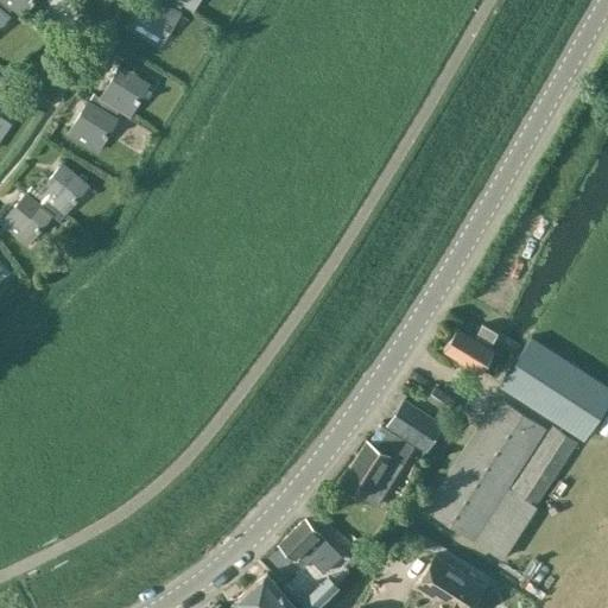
[(0,0),(0,6),(4,1),(12,8),(21,17),(35,0),(0,0)]
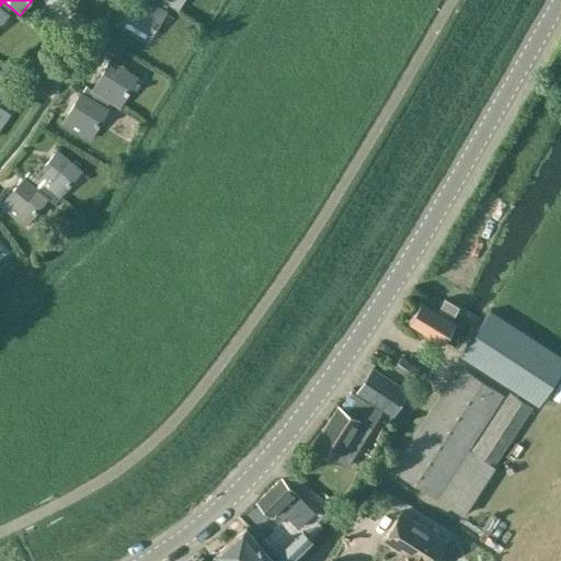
[(163,11),(168,3),(162,0),(158,0),(156,6),(147,1),(145,0),(134,0),(121,24),(149,42),(165,12),(163,11)]
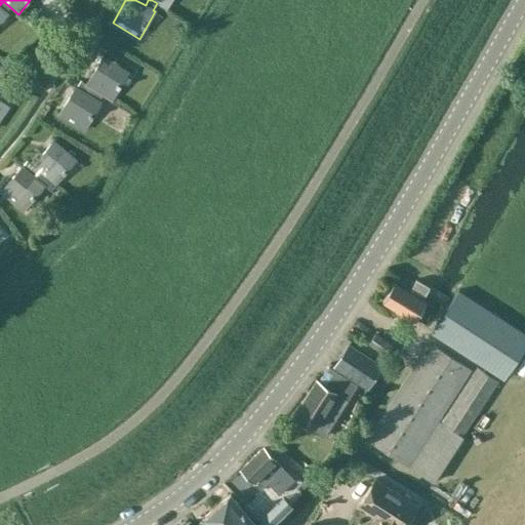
[(148,0),(152,0),(157,3),(166,8),(171,0),(137,0),(137,1),(146,5),(148,0)]
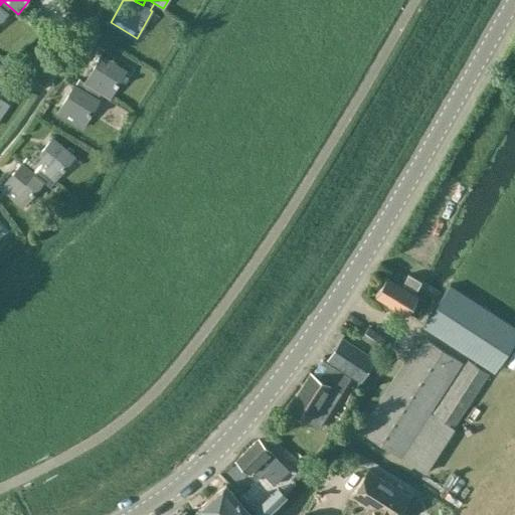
[(5,13),(10,7),(3,1),(0,5),(0,23),(7,14),(5,13)]
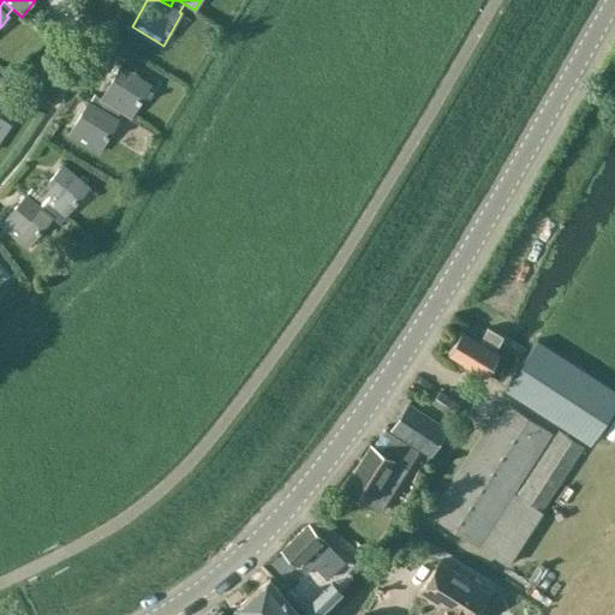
[(102,100),(97,108),(106,114),(111,106),(120,111),(131,118),(150,85),(119,67),(100,99),(102,100)]
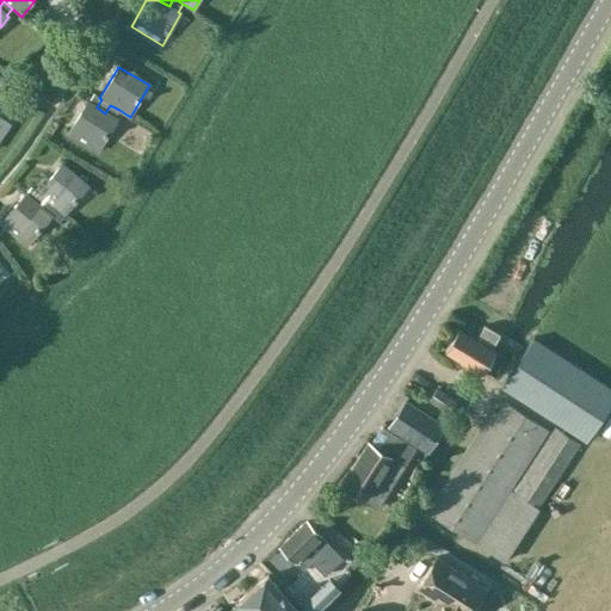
[(115,118),(119,110),(110,105),(105,113),(97,107),(86,102),(67,134),(98,152),(117,119),(115,118)]
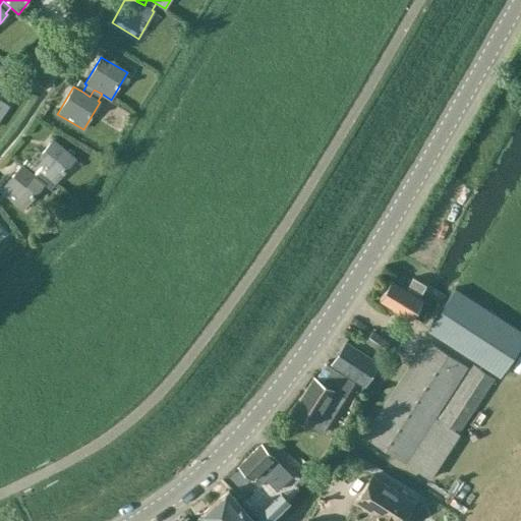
[(25,159),(20,165),(27,172),(35,177),(40,171),(55,183),(75,160),(52,139),(32,164),(25,159)]
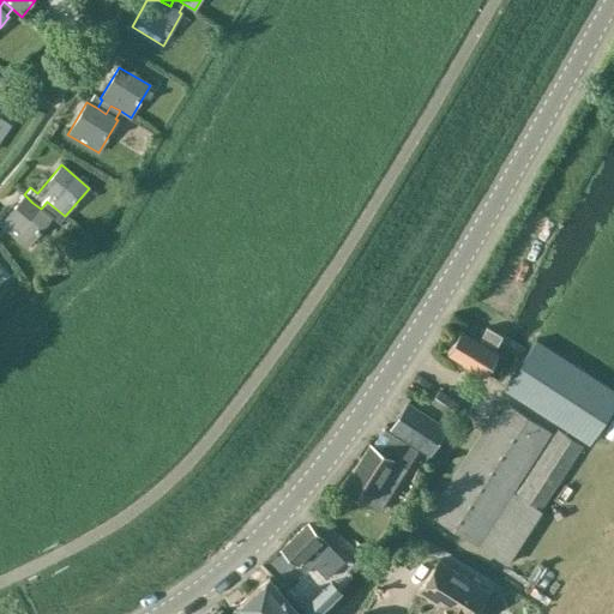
[(24,194),(0,223),(28,247),(52,218),(59,224),(65,216),(47,202),(41,209),(32,203),(24,194)]
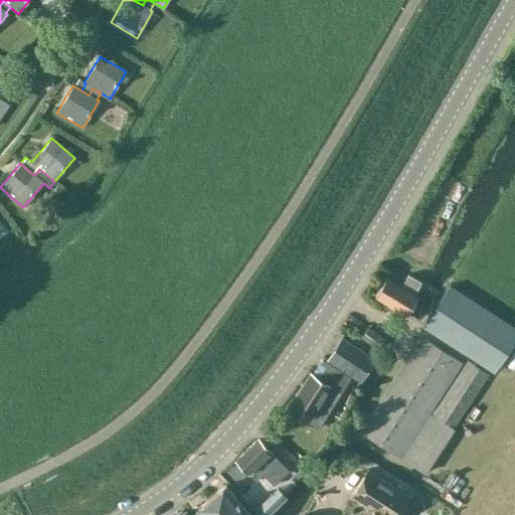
[(413,294),(420,282),(408,275),(401,286),(386,277),(375,296),(406,315),(417,297),(413,294)]
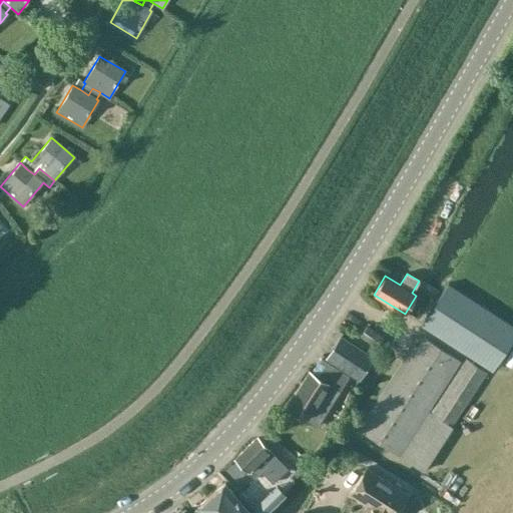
[(512,331),(512,330),(453,291),(446,286),(420,326),(488,370),(501,350),(512,331)]
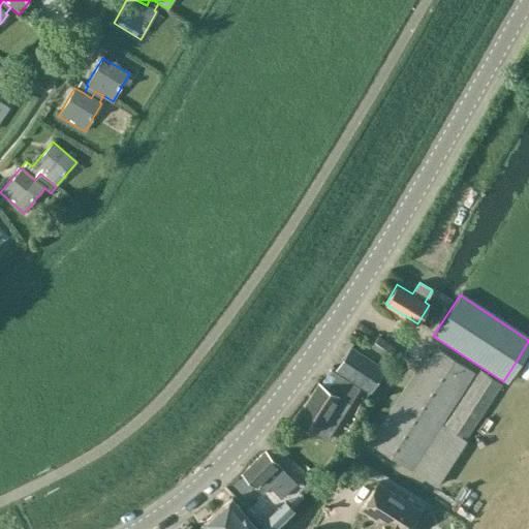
[(387,359),(395,348),(377,336),(371,346),(387,359)]
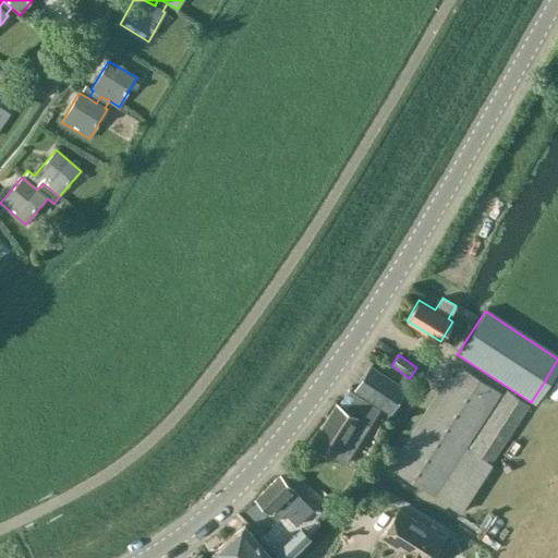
[(370,367),(354,390),(368,400),(390,413),(405,389),(370,367)]
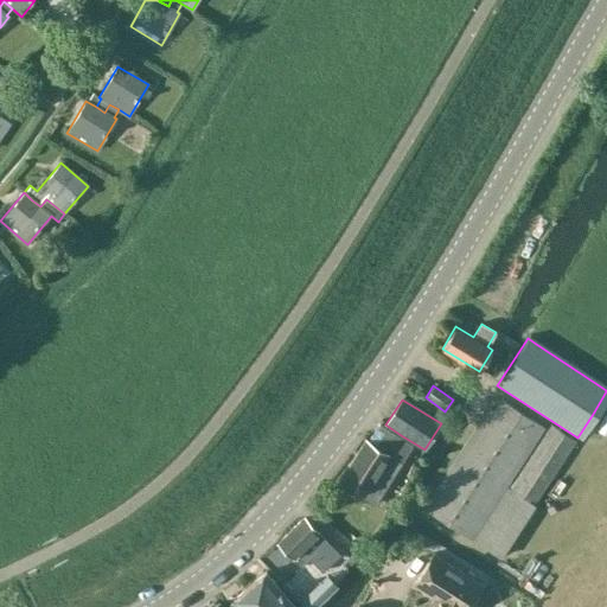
[(493,411),(489,408),(423,508),(500,557),(534,505),(541,493),(575,440),(550,425),(547,430),(500,400),(493,411)]
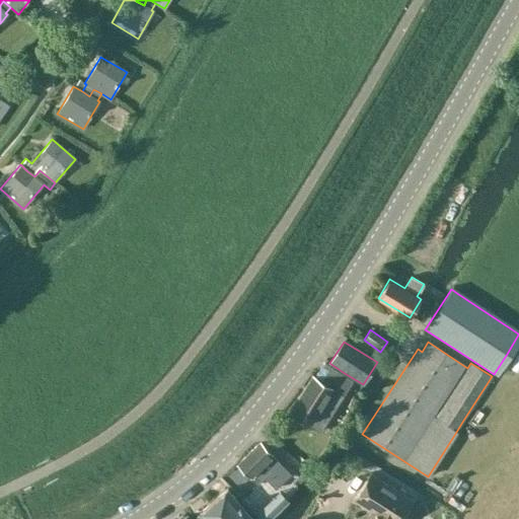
[(312,376),(290,413),(320,431),(353,380),(323,363),(314,377),(312,376)]
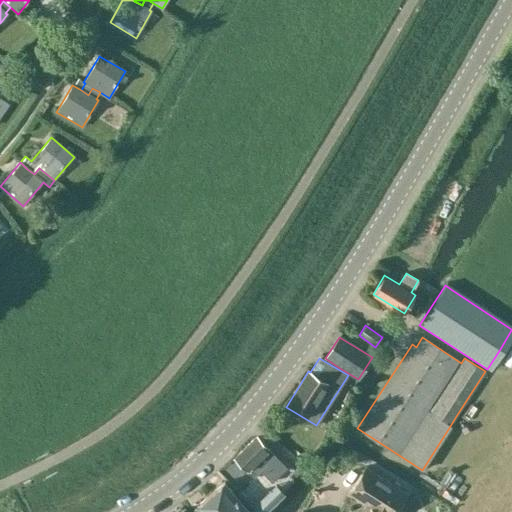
[(268,463),(275,456),(258,439),(255,438),(234,458),(254,478),(260,471),(264,474),(272,467),(268,463)]
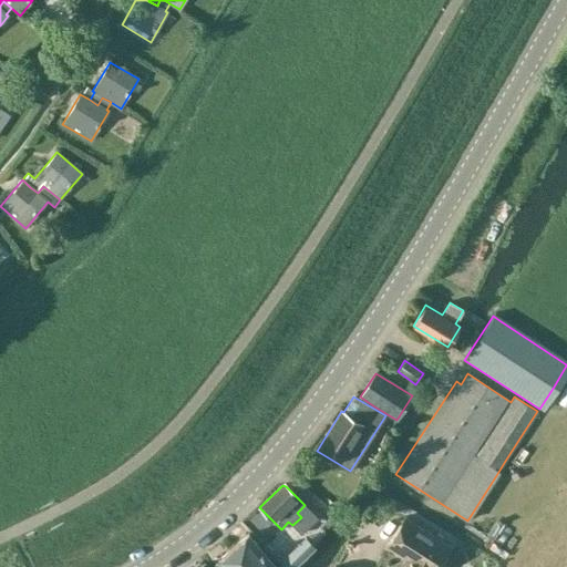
[(437,566),(450,547),(403,517),(387,544),(406,557),(400,566),(437,566)]
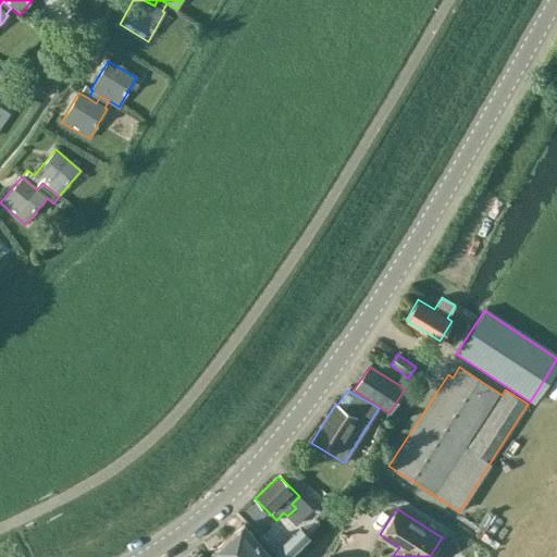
[(270,556),(271,556),(244,524),(212,553),(215,556),(270,556)]
